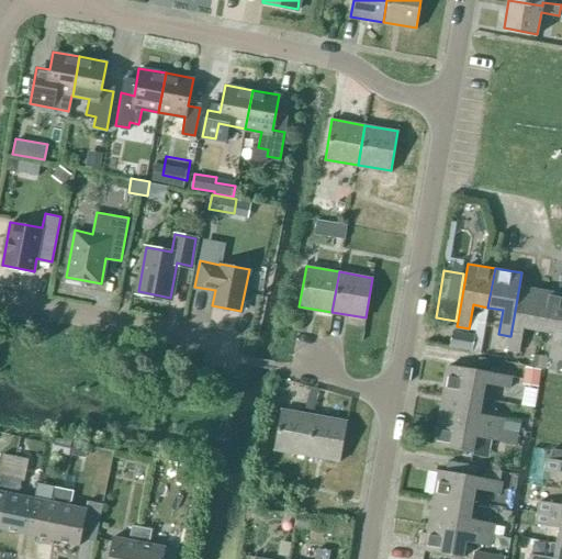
[(546,290),(519,286),(510,336),(509,336),(507,349),(518,350),(523,326),(538,330),(546,290)]
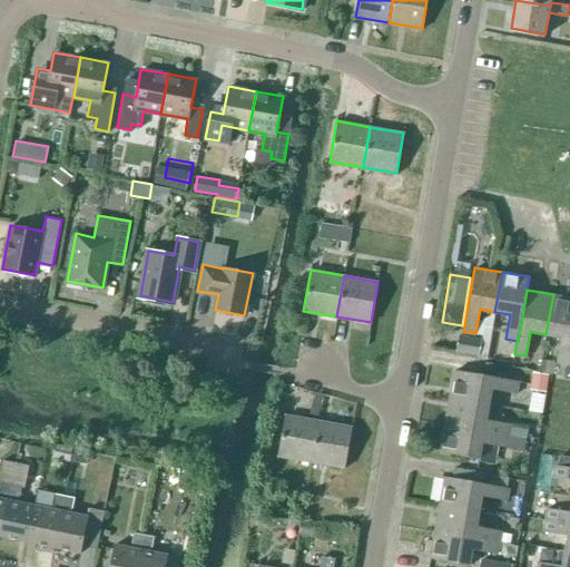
[(568,363),(569,352),(569,297),(553,294),(546,334),(561,336),(557,361),(568,363)]
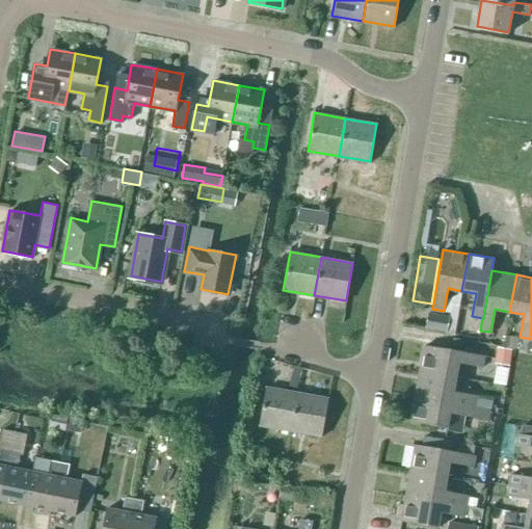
[(420,370),(456,376),(458,363),(481,367),(483,355),(424,345),(420,370)]
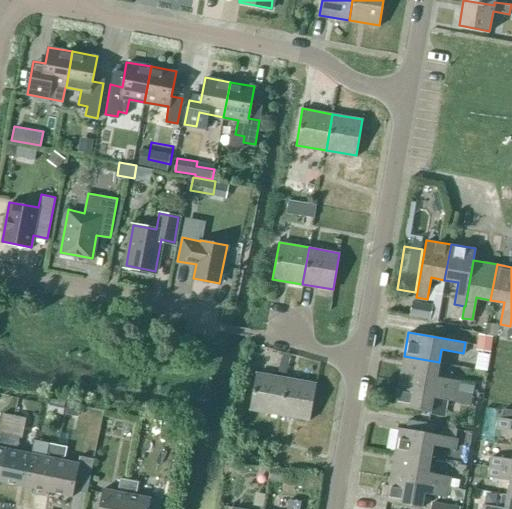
[(437,376),(439,362),(404,356),(400,380),(457,390),(459,380),(437,376)]
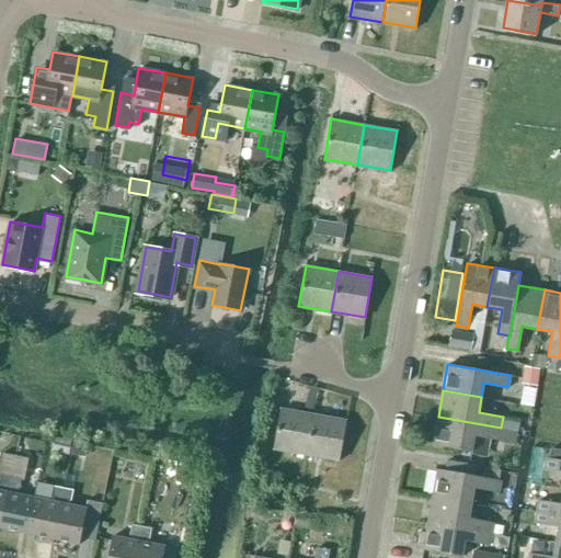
[(307,454),(313,413),(281,408),(273,448),(307,454)]
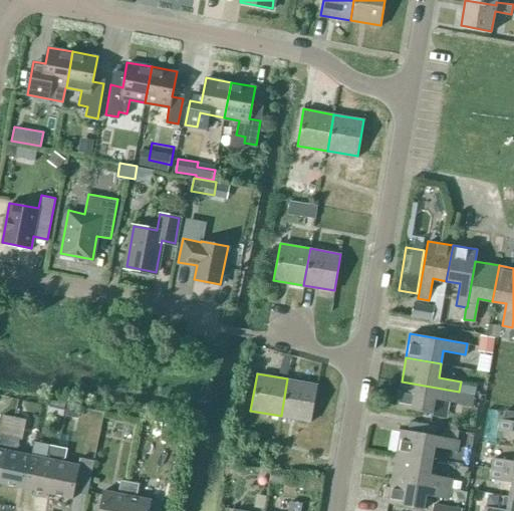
[(287,378),(281,416),(311,421),(317,385),(287,378)]
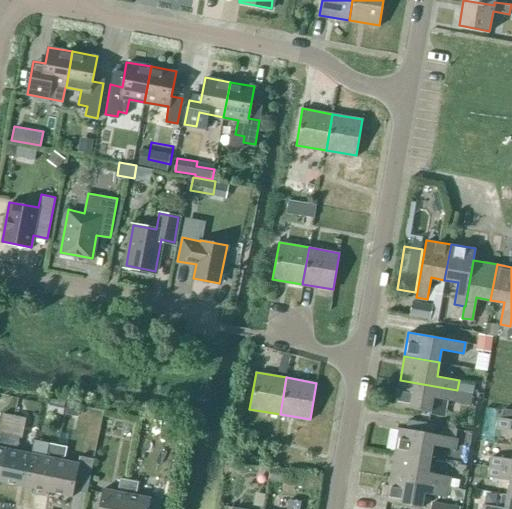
[(455,400),(457,390),(400,380),(395,405),(430,411),(433,397),(455,400)]
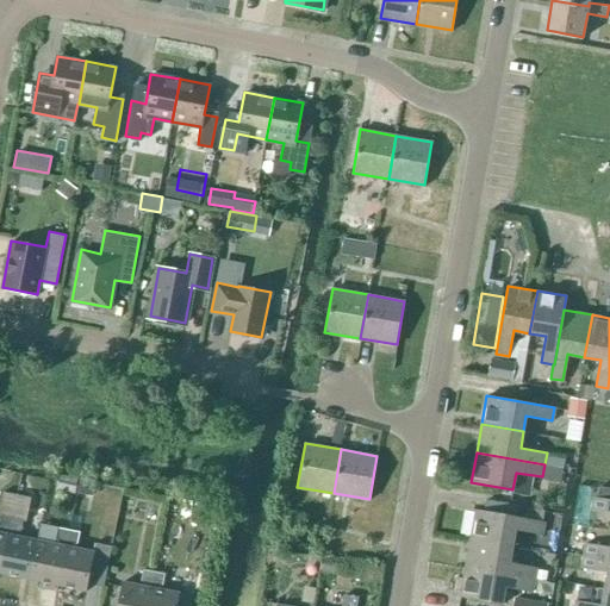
[(609,488),(580,483),(578,494),(593,497),(609,499),(609,488)]
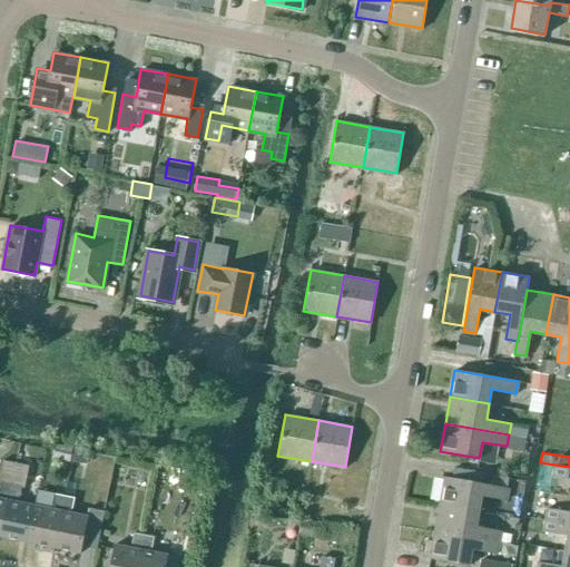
[(0,535),(1,536),(16,461),(2,459),(0,470),(0,480),(1,481),(0,486),(0,492),(1,494),(0,497),(0,535)]
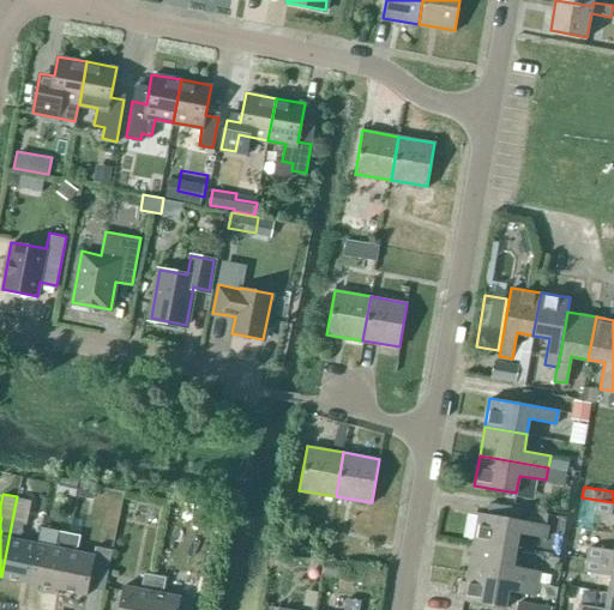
[(29,583),(37,543),(17,538),(18,535),(20,535),(23,523),(26,523),(31,499),(17,496),(1,577),(29,583)]
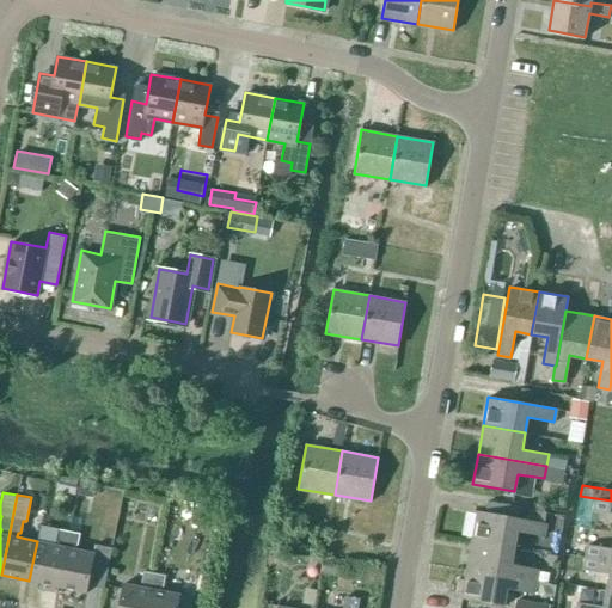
[(611,501),(595,498),(593,511),(611,514),(611,501)]
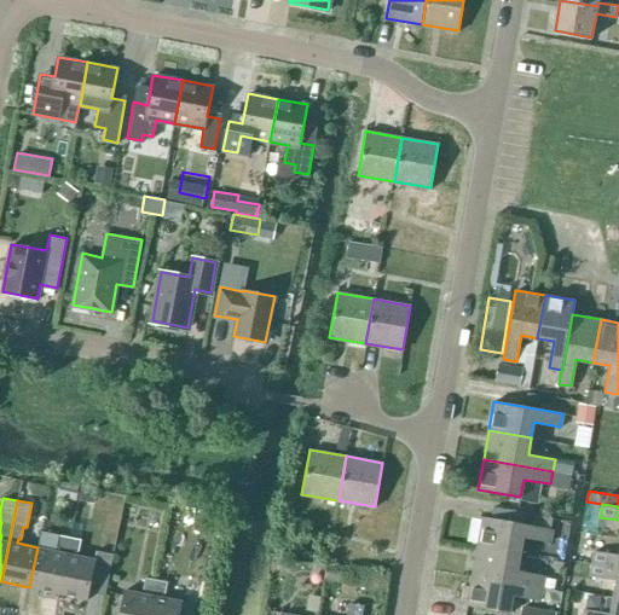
[(492,506),(490,517),(492,518),(524,523),(525,512),(492,506)]
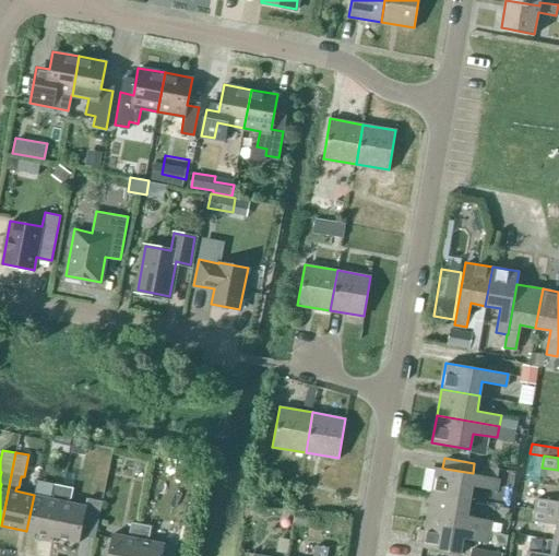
[(431,494),(470,500),(473,485),(497,489),(499,477),(473,473),(444,469),(442,468),(436,466),(431,494)]
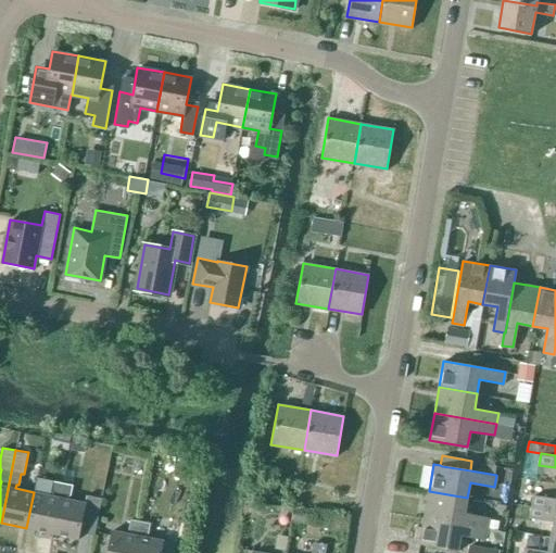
[(203,481),(205,470),(194,468),(192,479),(203,481)]
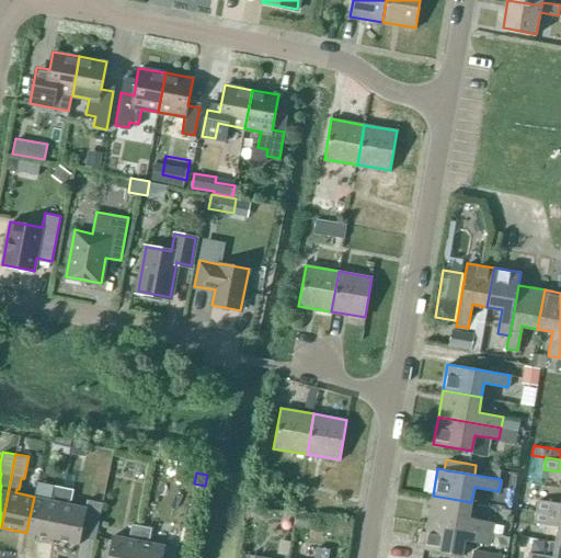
[(53,538),(64,487),(54,485),(52,496),(54,497),(53,500),(34,497),(26,533),(53,538)]
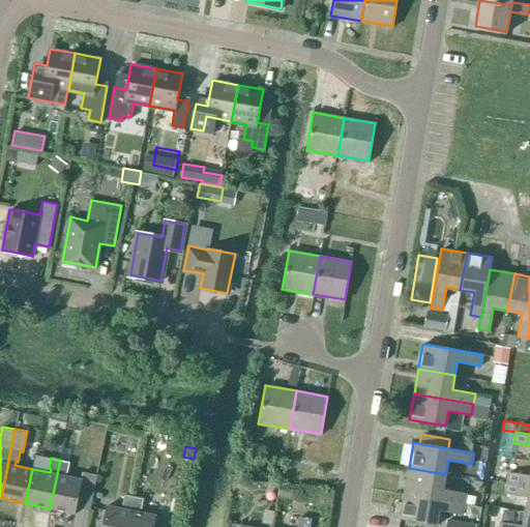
[(60,460),(50,508),(75,514),(77,506),(89,509),(97,474),(84,471),(82,479),(64,475),(65,472),(67,472),(69,461),(60,460)]
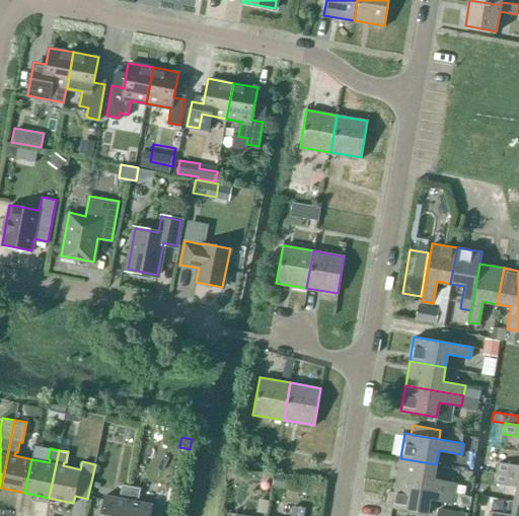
[(434,478),(436,464),(400,458),(396,483),(454,493),(455,486),(456,483),(434,478)]
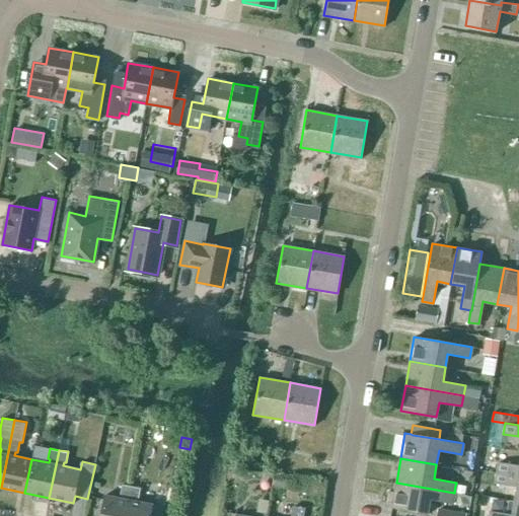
[(518,475),(518,465),(498,461),(496,472),(518,475)]
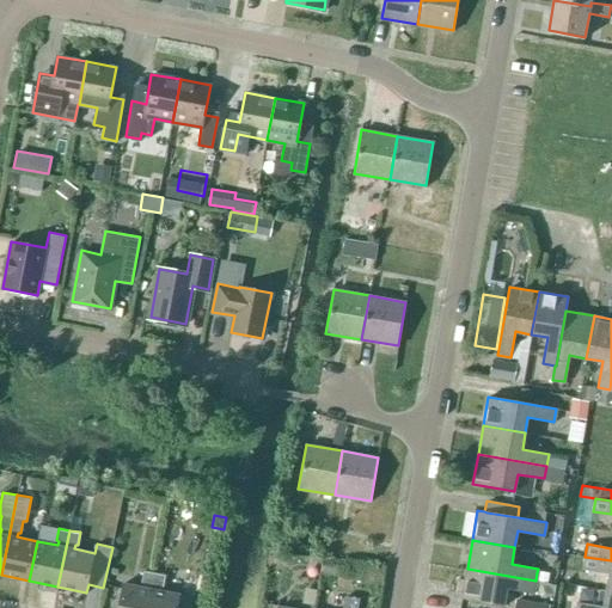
[(347,562),(323,557),(320,572),(344,576),(347,562)]
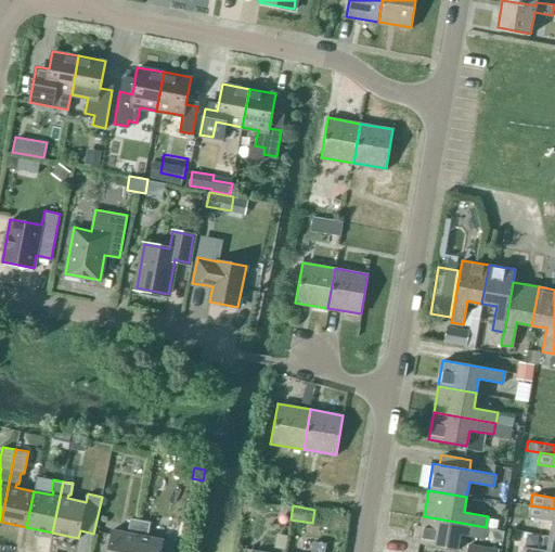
[(554,536),(554,509),(530,505),(528,516),(553,521),(550,536),(554,536)]
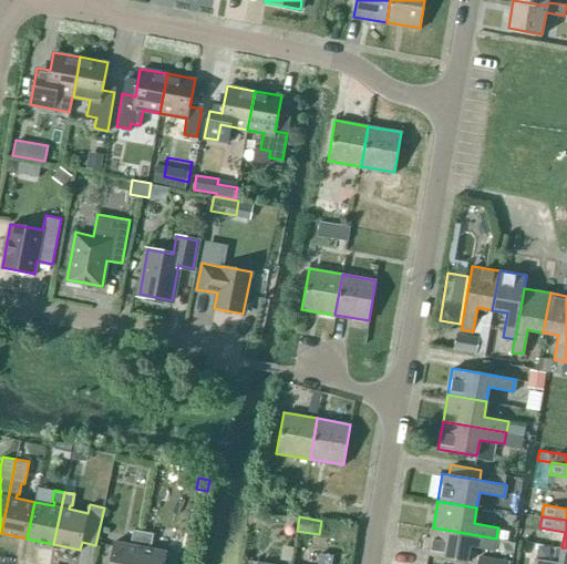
[(494,551),(496,539),(433,527),(428,555),(467,562),(470,546),(494,551)]
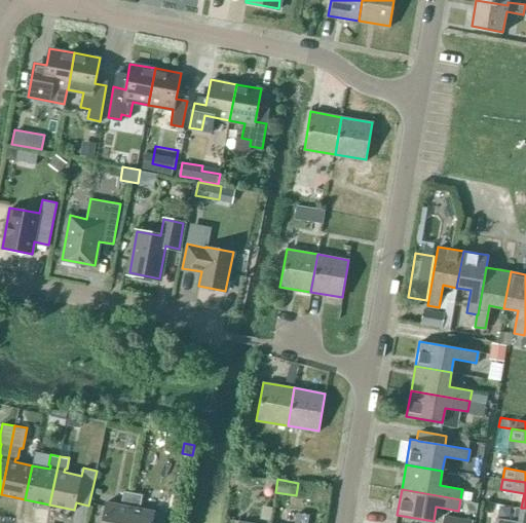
[(126,522),(133,492),(123,490),(121,501),(123,501),(123,505),(105,501),(101,522),(126,522)]
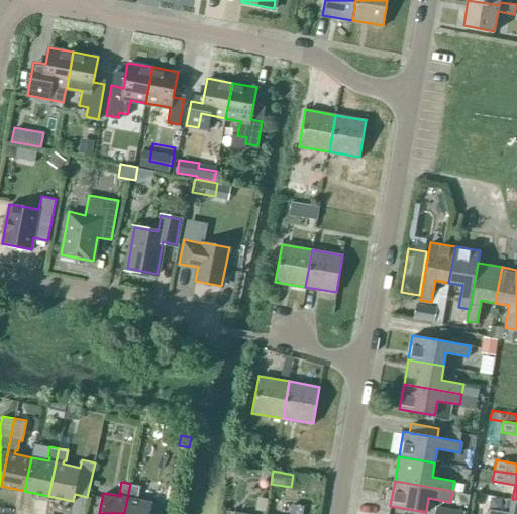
[(463,484),(454,483),(453,484),(452,491),(461,493),(463,484)]
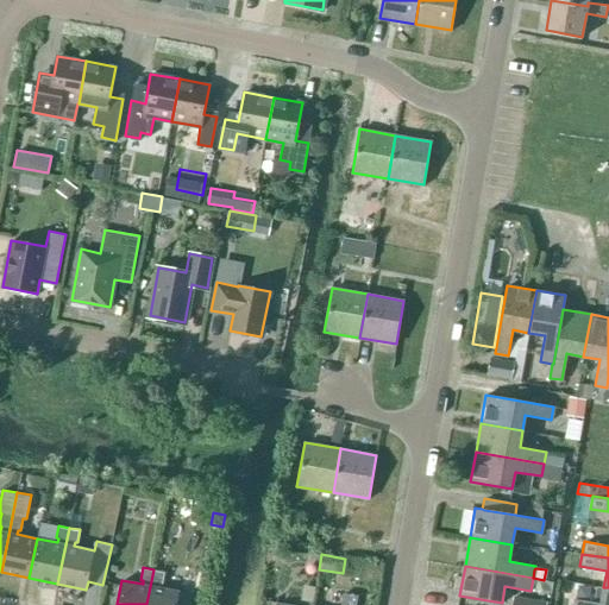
[(154,569),(146,604),(176,604),(180,591),(159,587),(159,584),(163,584),(165,572),(154,569)]
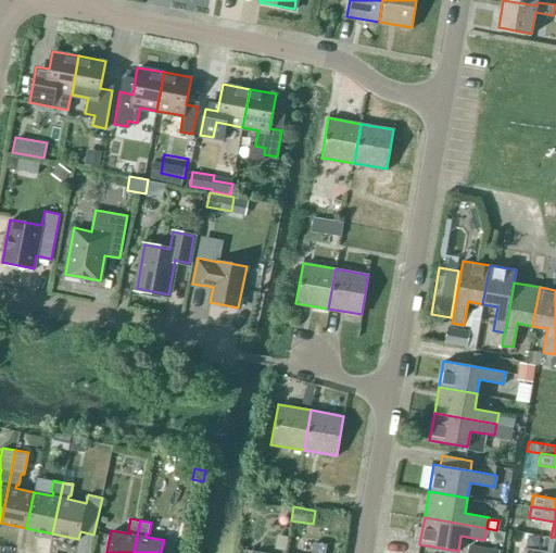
[(555,552),(555,537),(551,537),(548,552),(523,548),(522,552),(555,552)]
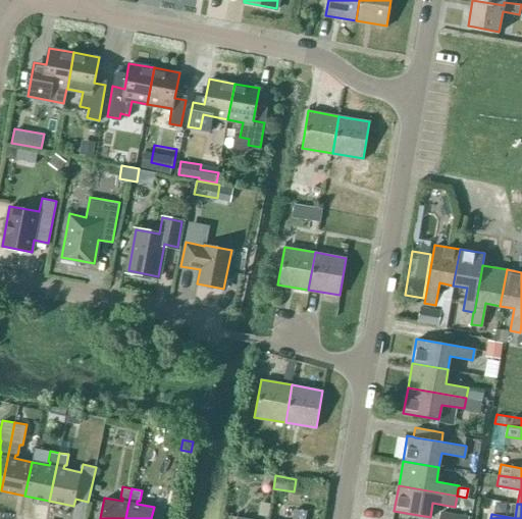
[(468,518),(469,515),(439,510),(437,518),(468,518)]
